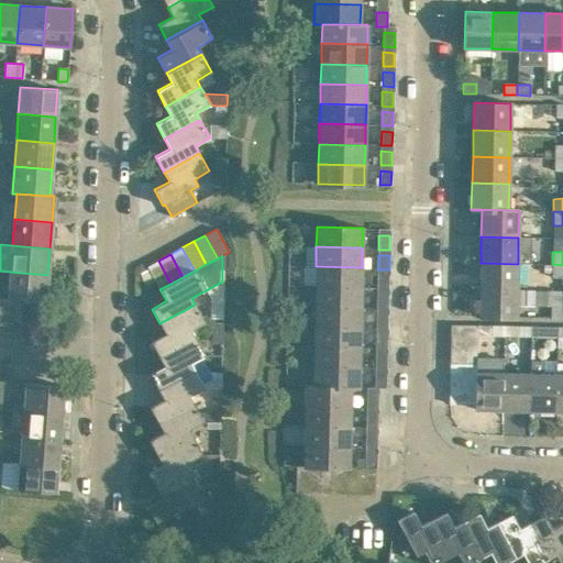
[(158,261),(147,266),(159,289),(170,284),(158,261)]
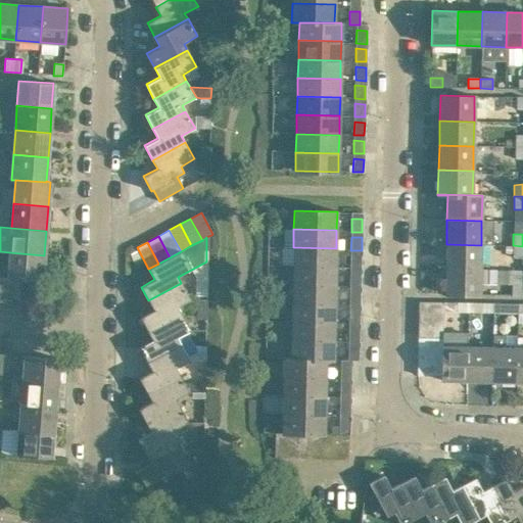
[(481,245),(446,244),(445,269),(480,270),(481,245)]
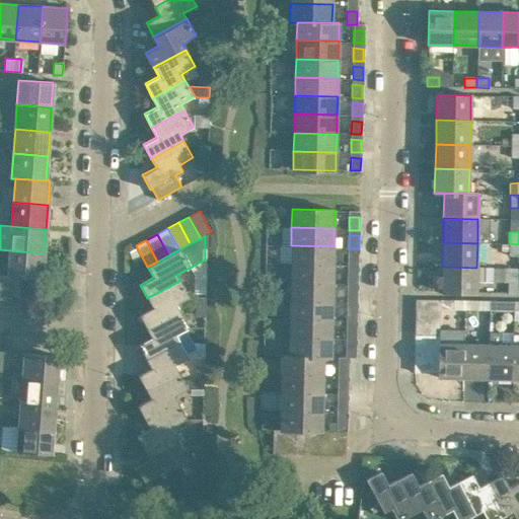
[(509,256),(518,256),(518,244),(509,243),(509,256)]
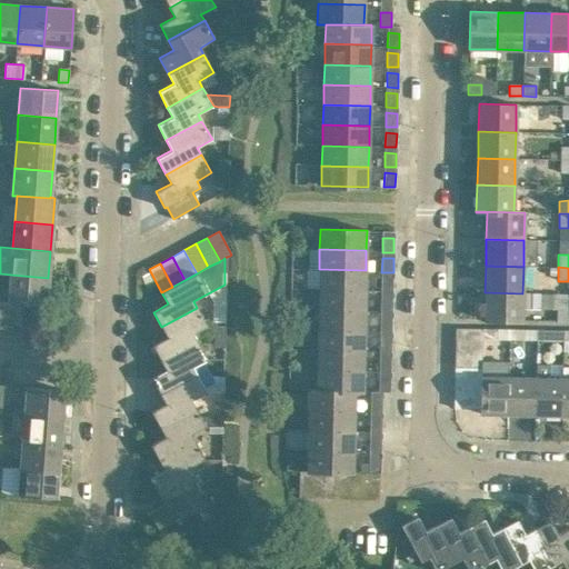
[(319,289),(365,290),(366,270),(319,269),(319,289)]
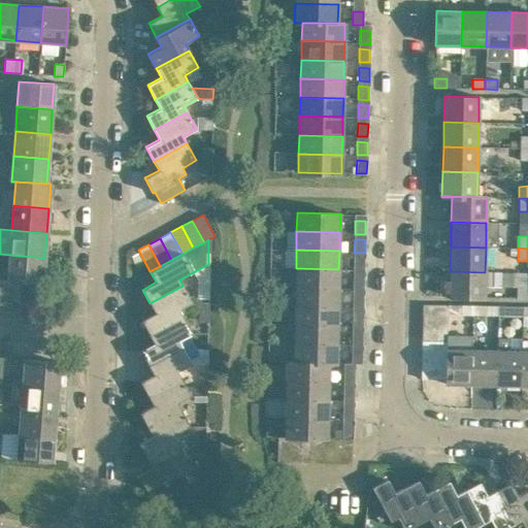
[(42,284),(44,258),(9,255),(8,281),(21,282),(34,283),(42,284)]
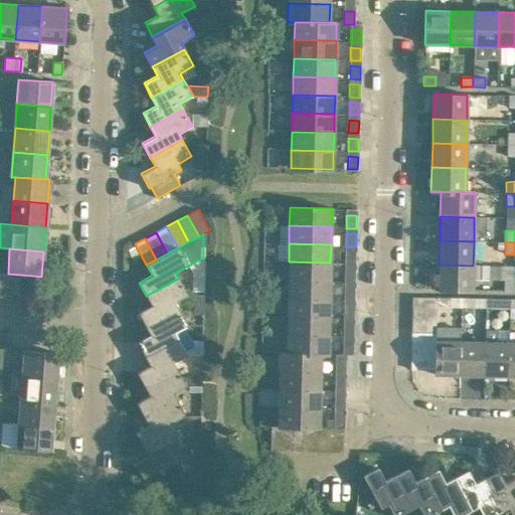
[(345,265),(355,265),(355,251),(345,251),(345,265)]
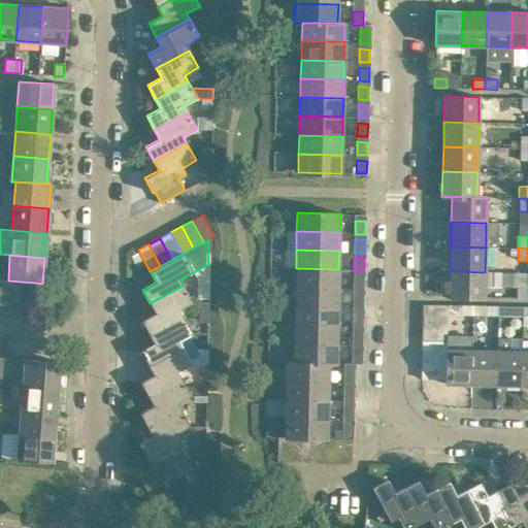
[(295,288),(338,289),(338,269),(296,268),(295,288)]
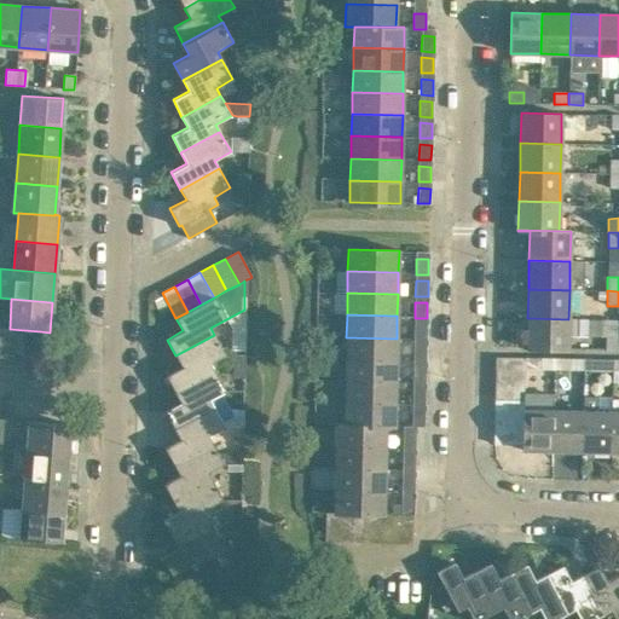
[(568,319),(527,318),(527,348),(568,350),(568,337),(588,337),(588,319),(568,319)]
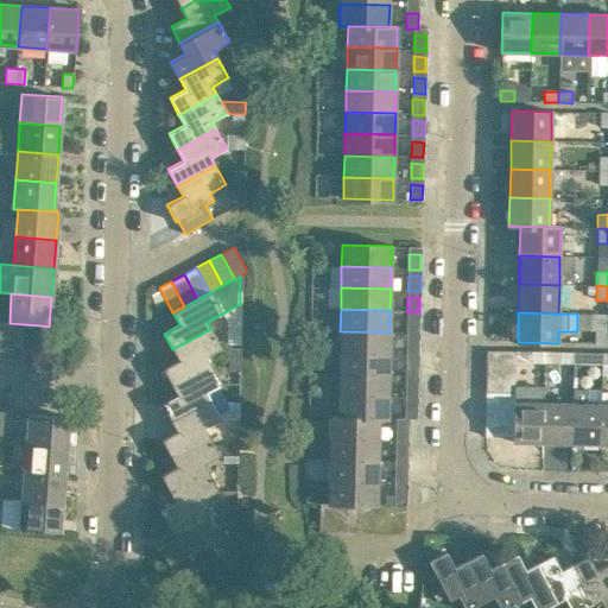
[(595,343),(606,344),(607,315),(596,315),(595,343)]
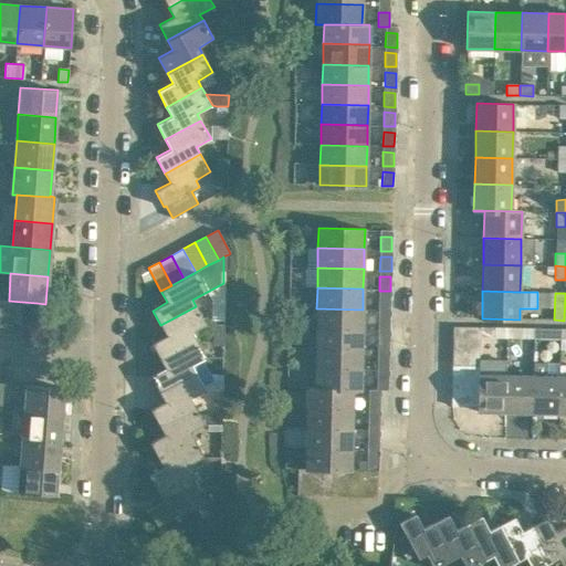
[(379,311),(390,311),(390,296),(379,296),(379,311)]
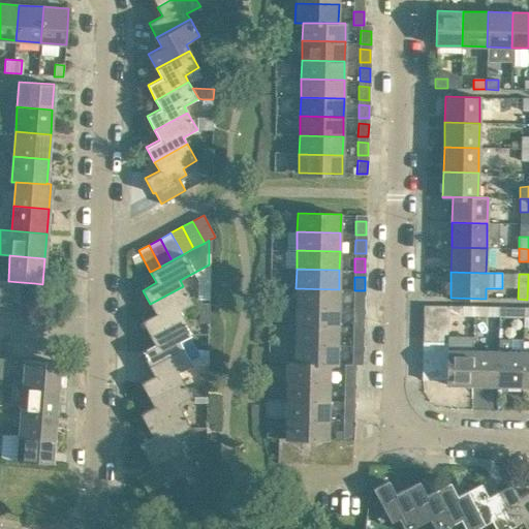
[(21,282),(8,281),(6,306),(19,307),(21,282)]
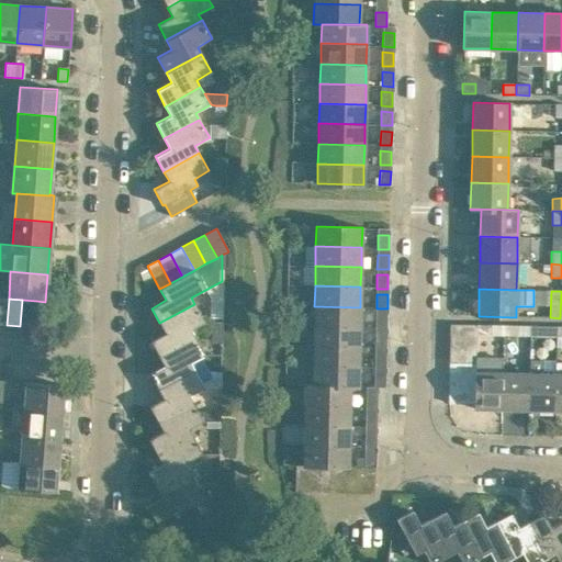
[(36,301),(22,300),(20,326),(34,327),(36,301)]
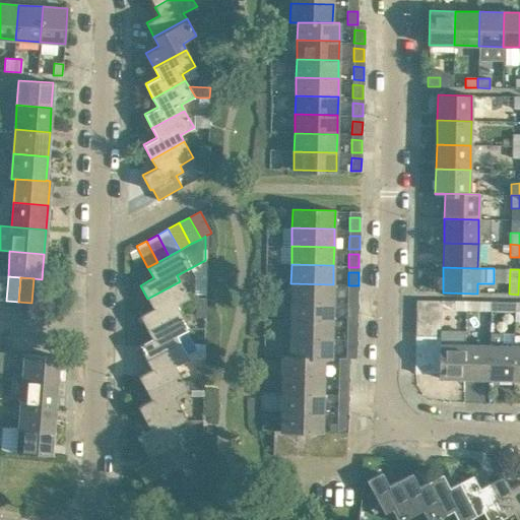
[(180,281),(147,299),(152,308),(139,315),(146,328),(179,312),(176,306),(190,299),(180,281)]
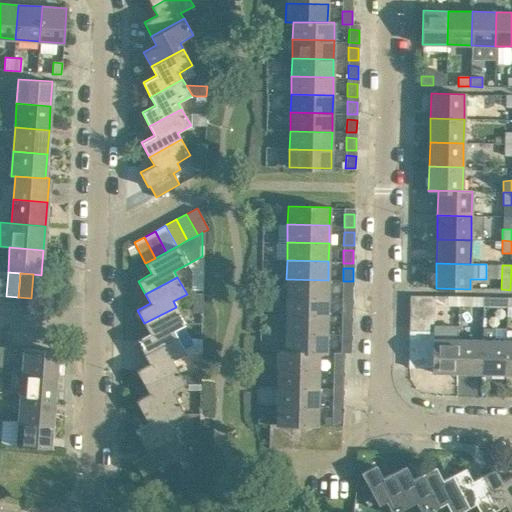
[(286,297),(327,298),(328,280),(286,279),(286,297)]
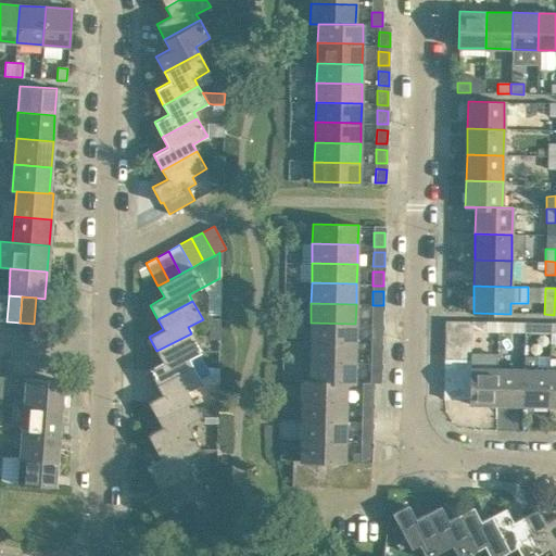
[(371,325),(382,325),(383,311),(371,311),(371,325)]
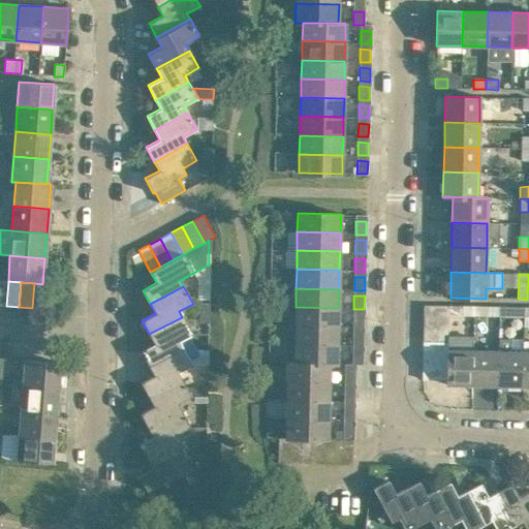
[(424,317),(448,318),(448,306),(424,305),(424,317)]
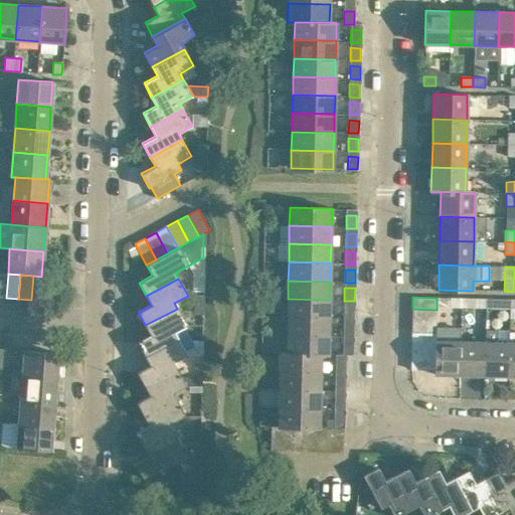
[(449,308),(462,309),(462,298),(449,298),(449,308)]
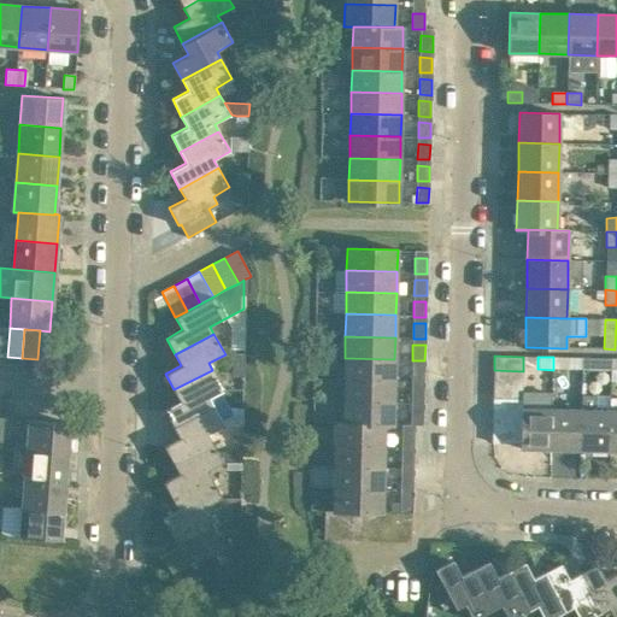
[(568,370),(568,358),(553,357),(553,370),(568,370)]
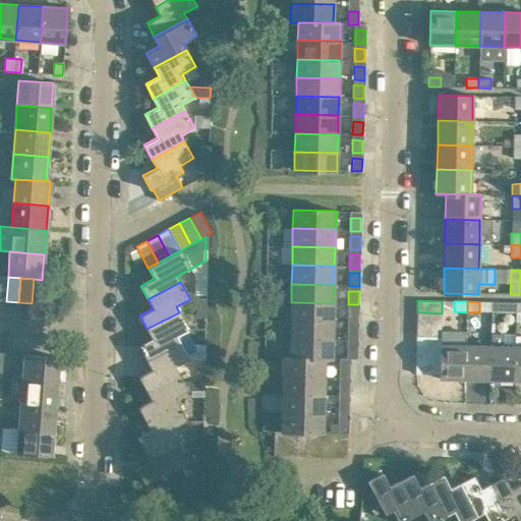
[(290,321),(333,322),(333,303),(291,302),(290,321)]
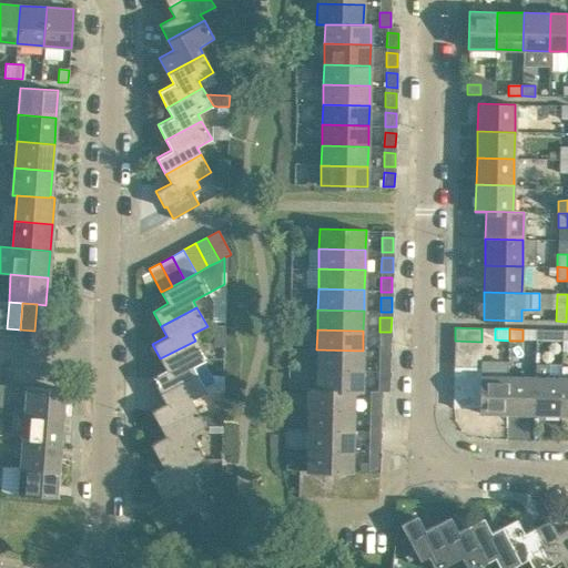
[(548,341),(563,342),(563,330),(549,330),(548,341)]
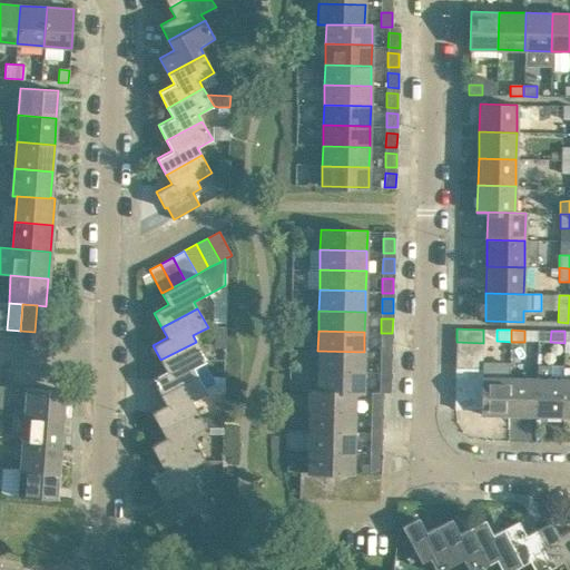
[(381,353),(392,353),(392,338),(381,338),(381,353)]
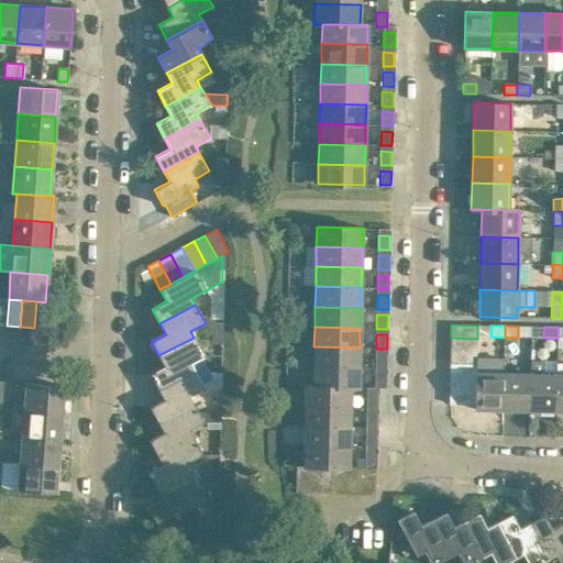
[(194,338),(158,355),(165,366),(150,374),(158,389),(194,371),(190,364),(205,356),(194,338)]
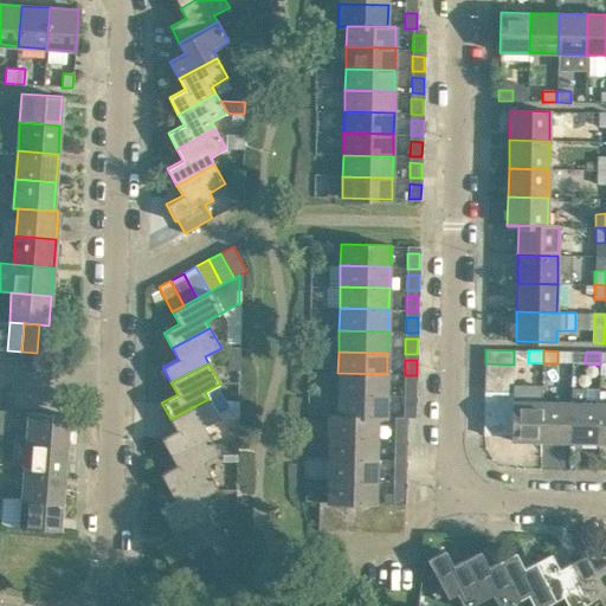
[(484,378),(513,379),(514,365),(485,363),(484,378)]
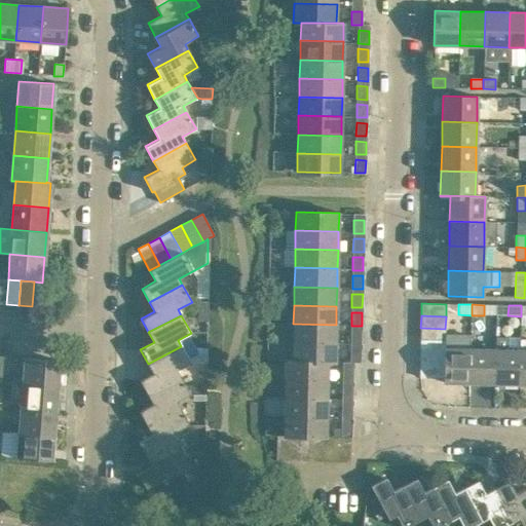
[(293,342),(336,343),(336,325),(293,324),(293,342)]
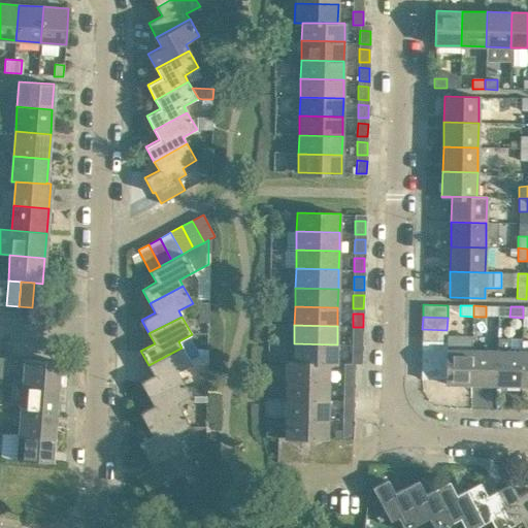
[(422,329),(422,341),(447,342),(447,330),(422,329)]
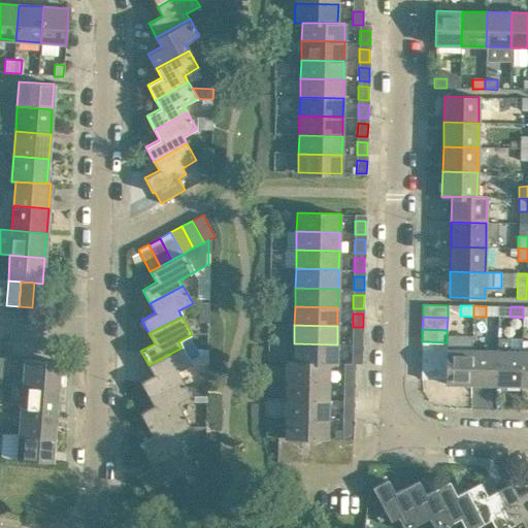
[(352,345),(362,345),(363,332),(353,332),(352,345)]
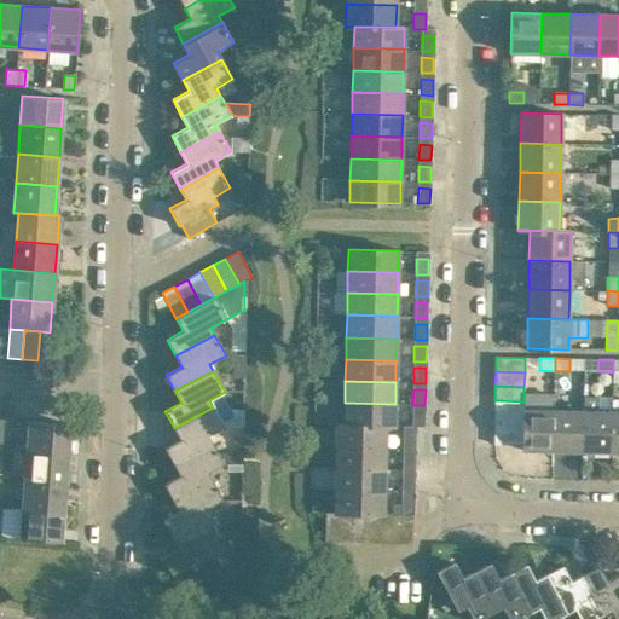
[(524,416),(524,410),(524,401),(495,400),(495,415),(524,416)]
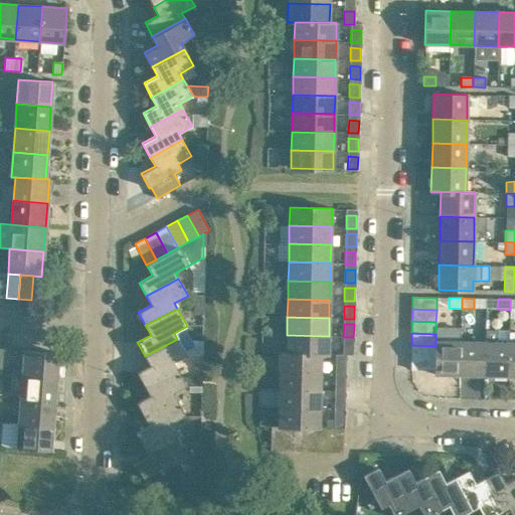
[(286,352),(321,354),(328,355),(329,336),(287,335),(286,352)]
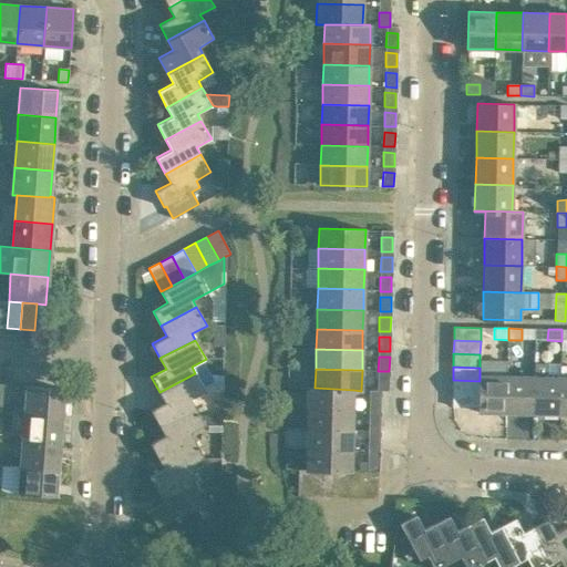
[(151,410),(160,425),(194,406),(191,400),(205,392),(204,388),(195,373),(160,392),(165,402),(151,410)]
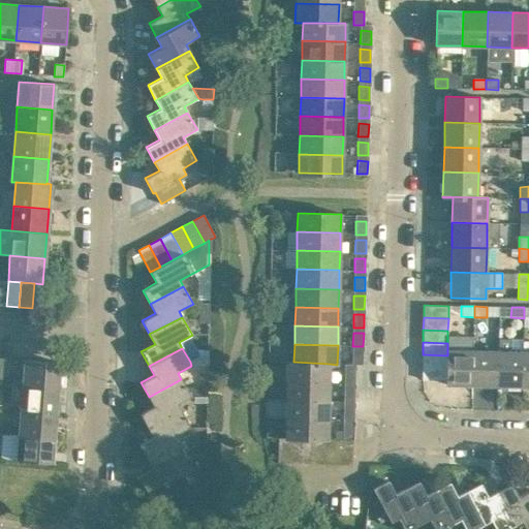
[(472,385),(473,350),(447,350),(447,355),(446,367),(446,380),(446,384),(472,385)]
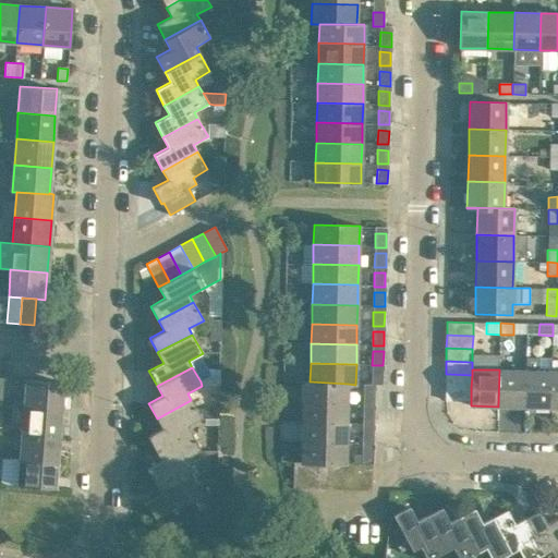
[(524,408),(525,371),(499,370),(498,407),(524,408)]
